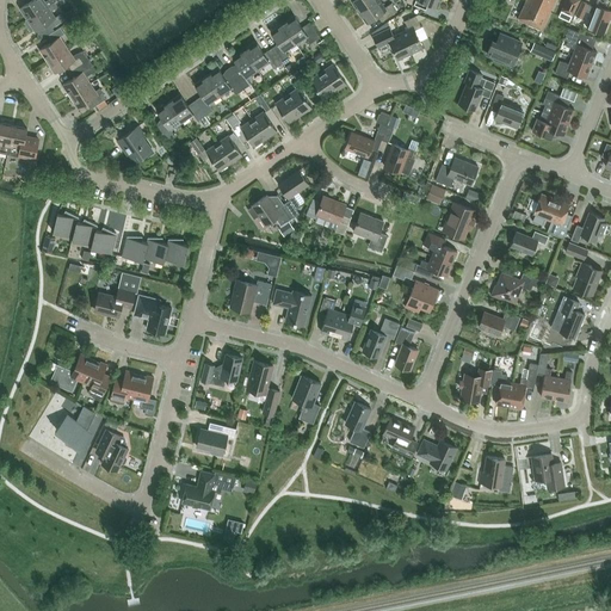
[(56,0),(45,0),(44,1),(43,0),(31,0),(19,8),(28,19),(48,6),(56,0)]
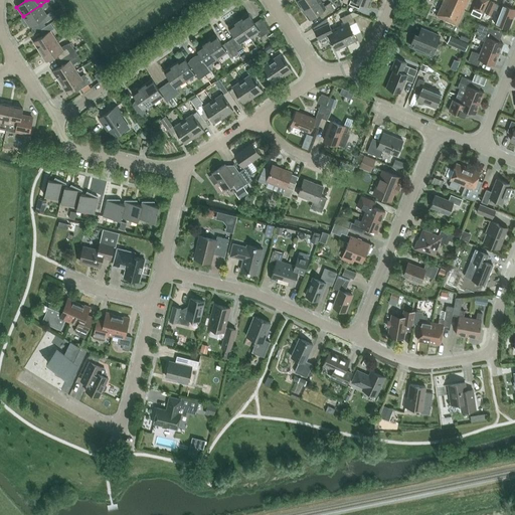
[(295,0),(303,10),(316,0),(295,0)]
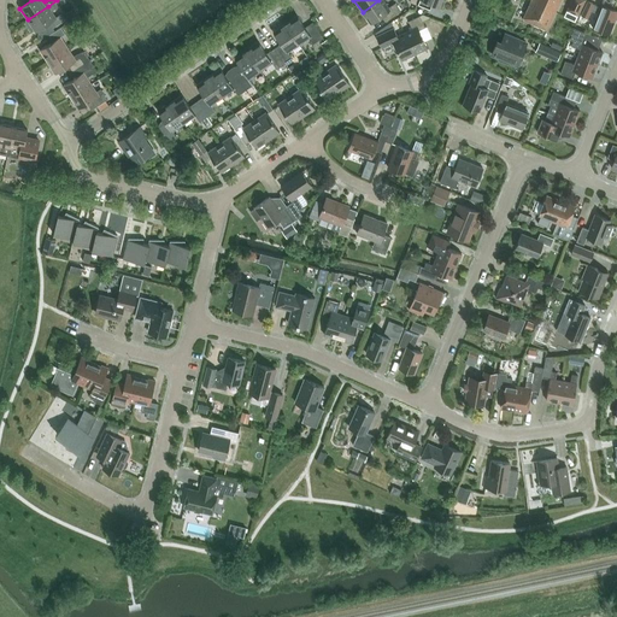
[(378,0),(363,12),(370,23),(382,16),(386,22),(400,11),(395,3),(388,7),(383,0),(378,0)]
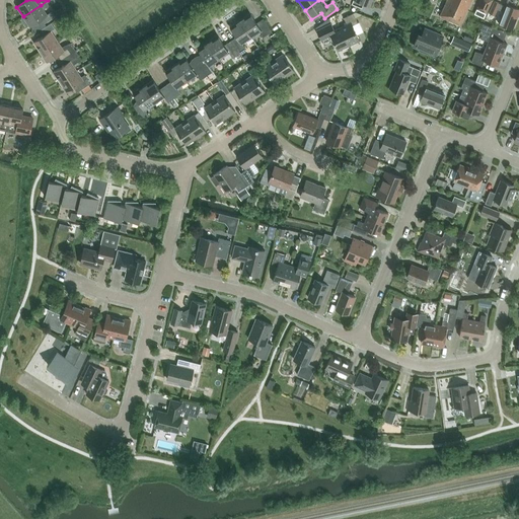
[(446,0),(440,16),(460,25),(470,0),(446,0)]
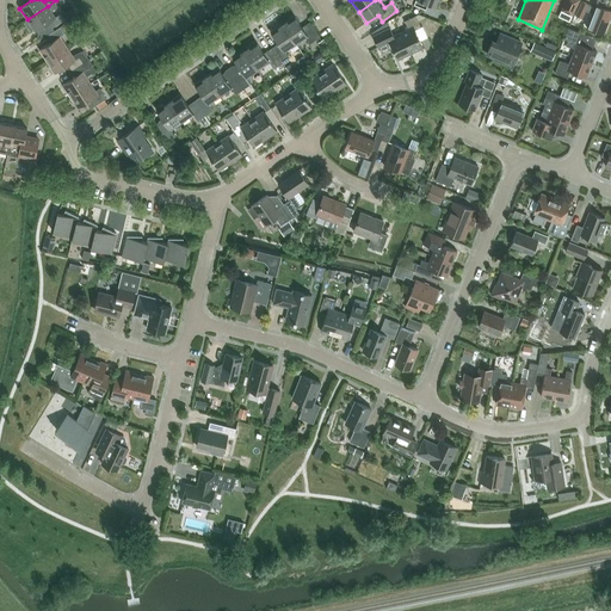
[(579,0),(563,0),(560,11),(572,16),(579,0)]
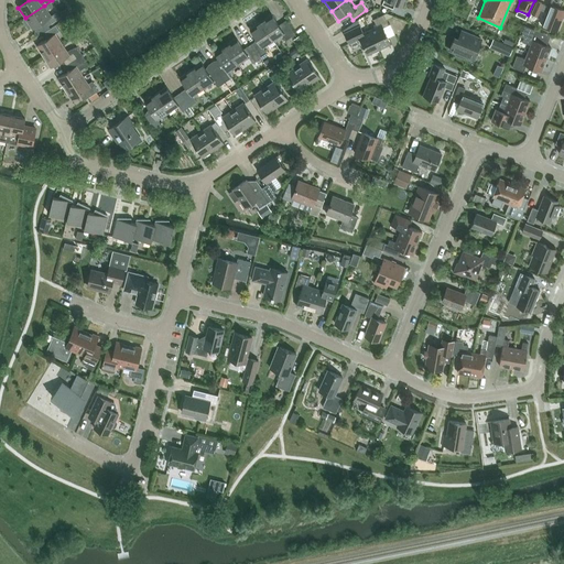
[(563,12),(563,9),(550,3),(549,7),(542,4),(543,3),(537,1),(531,13),(537,17),(540,10),(546,12),(542,25),(557,31),(563,12)]
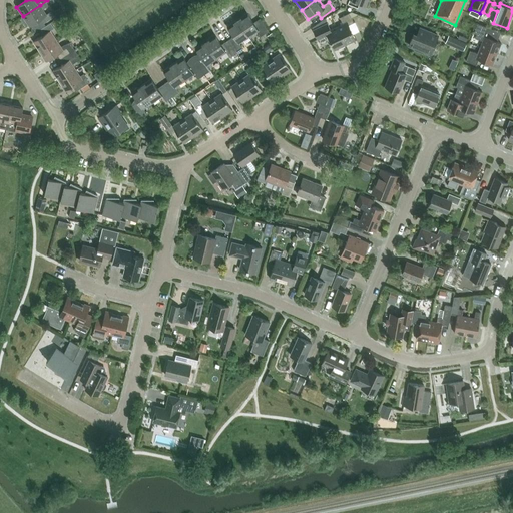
[(23,16),(29,26),(41,18),(44,23),(54,16),(51,11),(46,14),(40,5),(23,16)]
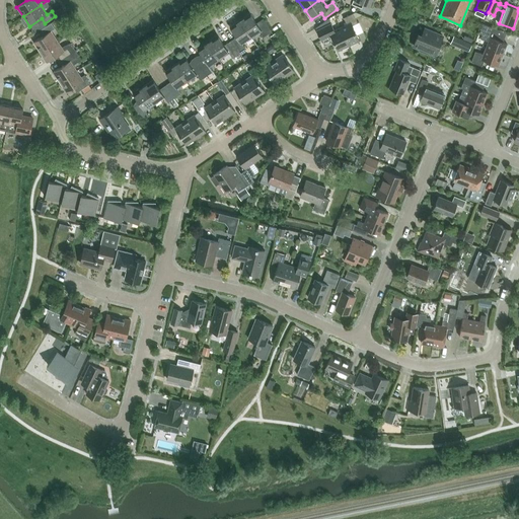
[(62,7),(57,11),(60,16),(65,12),(62,7)]
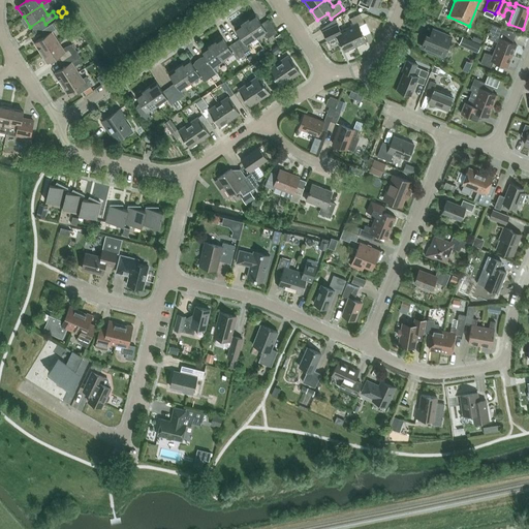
[(277,32),(268,19),(261,24),(254,13),(245,21),(256,37),(263,32),(268,38),(277,32)]
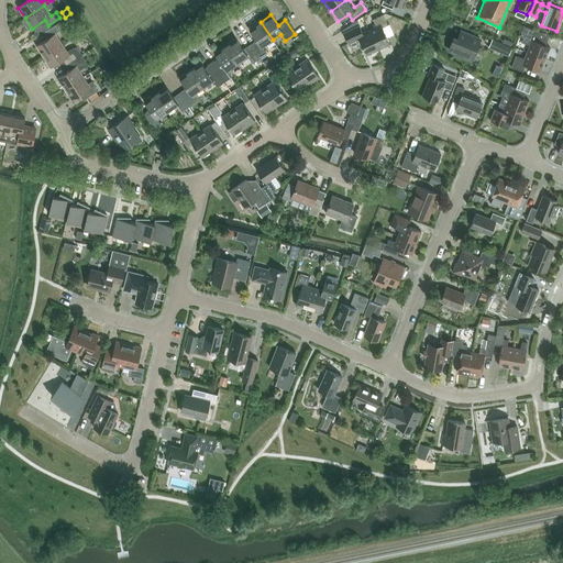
[(378,50),(390,44),(382,28),(387,24),(383,14),(373,19),(376,26),(370,30),(378,50)]
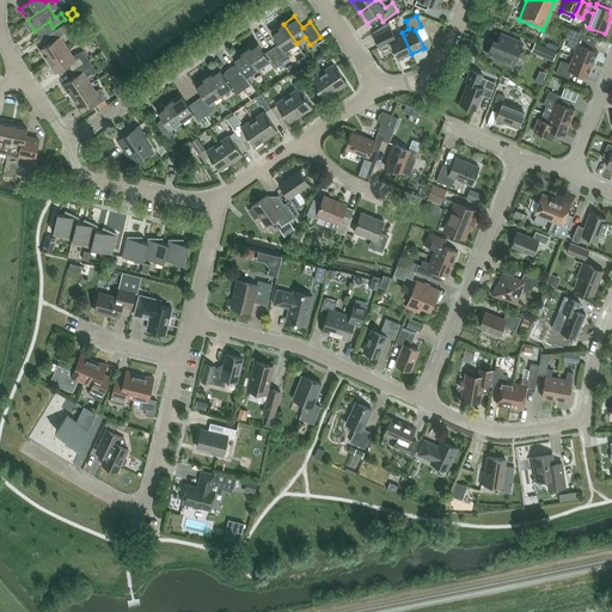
[(285,51),(297,43),(283,24),(271,32),(280,43),(271,48),(282,63),(289,57),(285,51)]
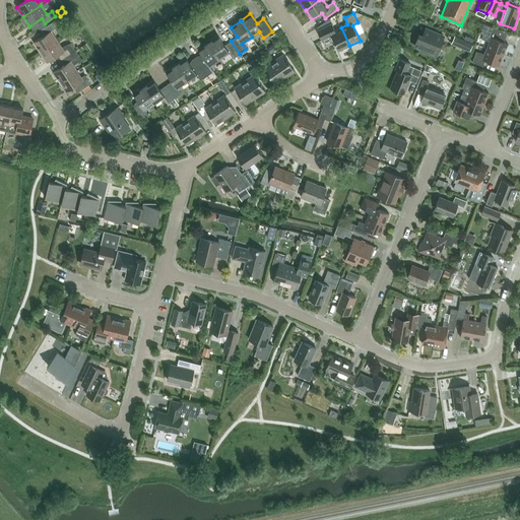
[(40,52),(57,41),(51,31),(55,28),(51,22),(41,29),(45,35),(34,42),(40,52)]
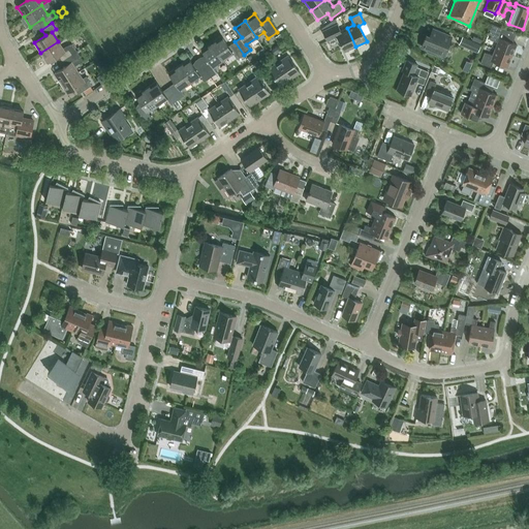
[(355,47),(347,28),(340,31),(337,24),(322,31),(328,40),(337,36),(344,52),(355,47)]
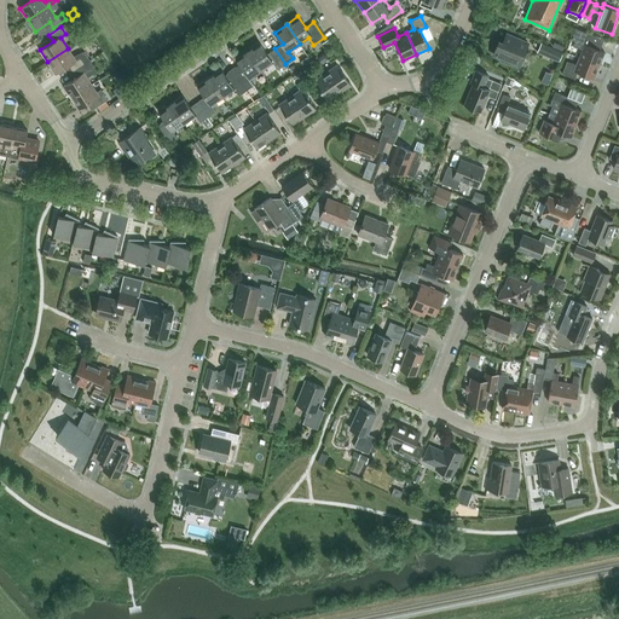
[(583,50),(579,57),(600,65),(605,52),(597,48),(601,39),(576,29),(572,40),(574,41),(573,46),(583,50)]
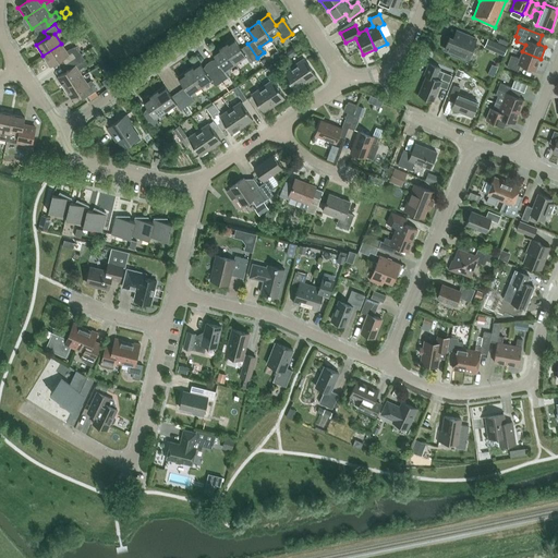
[(460,56),(468,59),(475,38),(457,31),(453,38),(450,37),(445,49),(452,52),(451,55),(459,58),(460,56)]
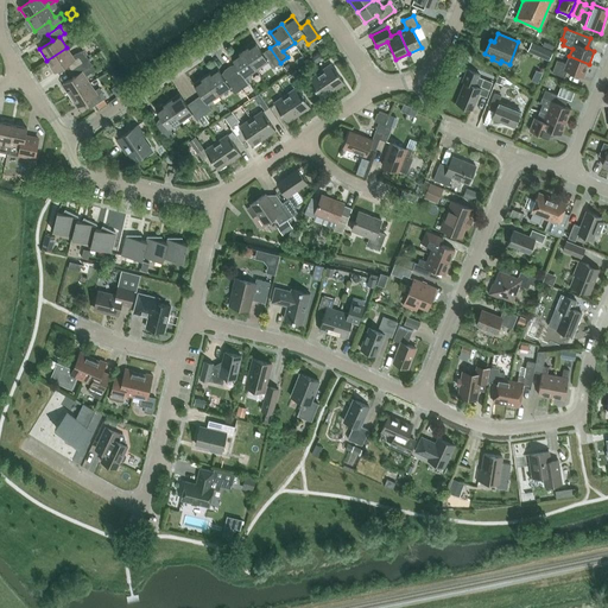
[(325,45),(321,38),(315,43),(320,50),(325,45)]
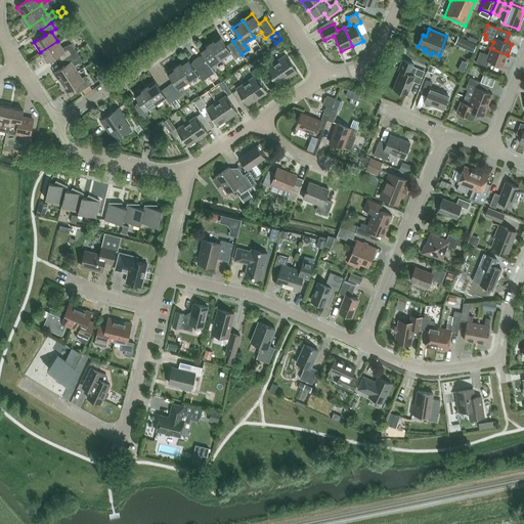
[(476,44),(457,35),(453,44),(473,52),(476,44)]
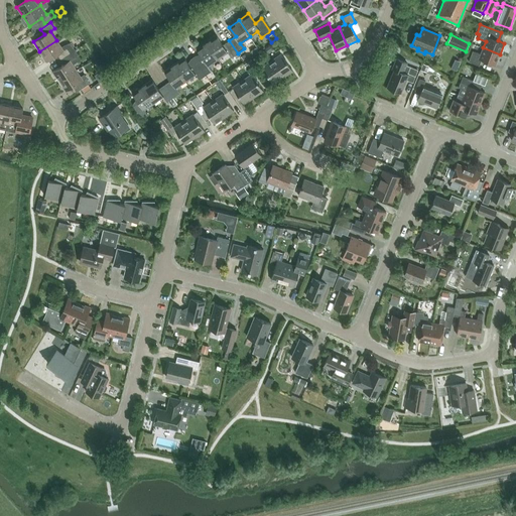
[(238,53),(229,40),(223,45),(216,35),(207,42),(218,58),(227,52),(231,57),(238,53)]
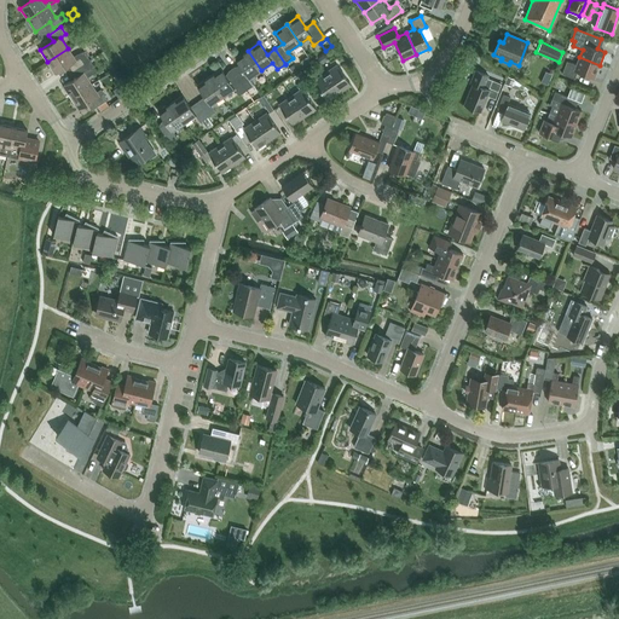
[(76,55),(73,56),(68,48),(47,62),(56,74),(68,65),(71,71),(90,61),(84,51),(76,55)]
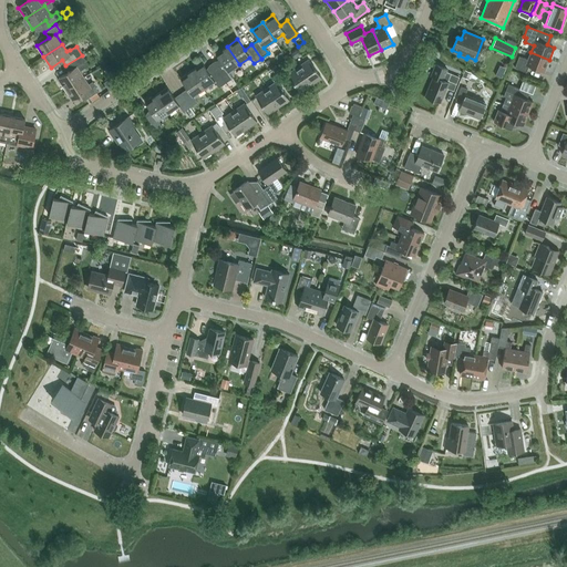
[(228,72),(239,64),(227,47),(216,53),(224,64),(216,69),(226,83),(233,78),(228,72)]
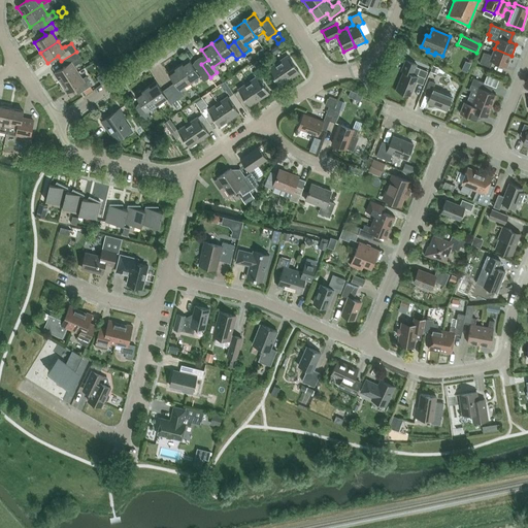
[(263,47),(256,52),(259,57),(266,53),(263,47)]
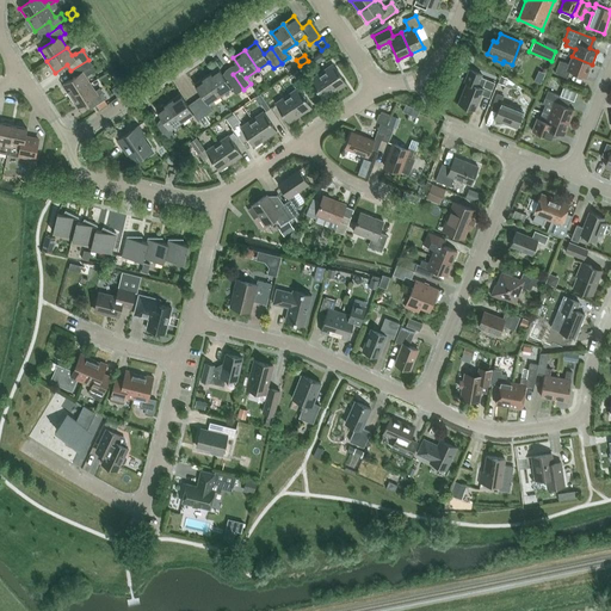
[(586,76),(592,65),(572,56),(569,65),(560,61),(555,73),(568,78),(571,71),(586,76)]
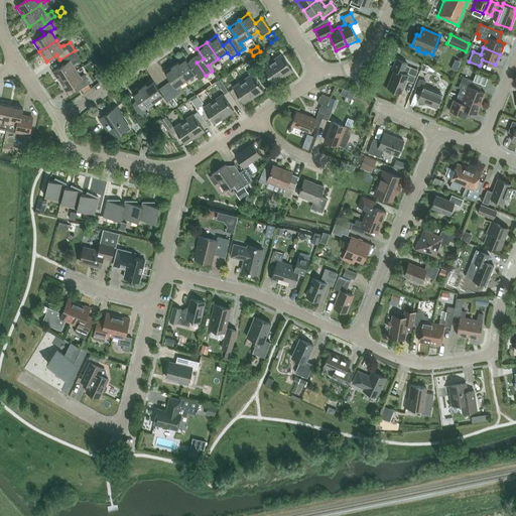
[(76,71),(73,65),(81,58),(75,50),(59,59),(63,65),(52,72),(59,82),(76,71)]
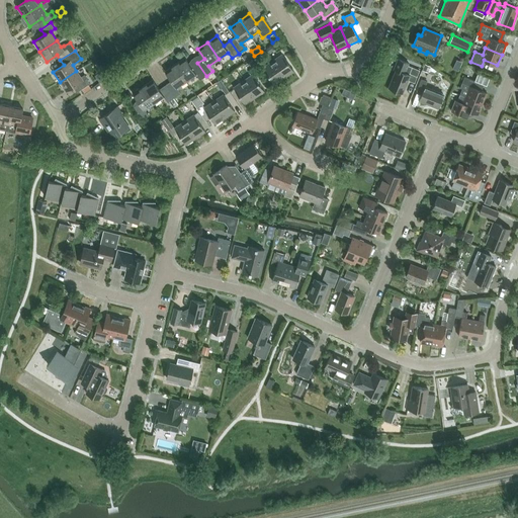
[(272,61),(283,77),(293,71),(282,54),(272,61)]
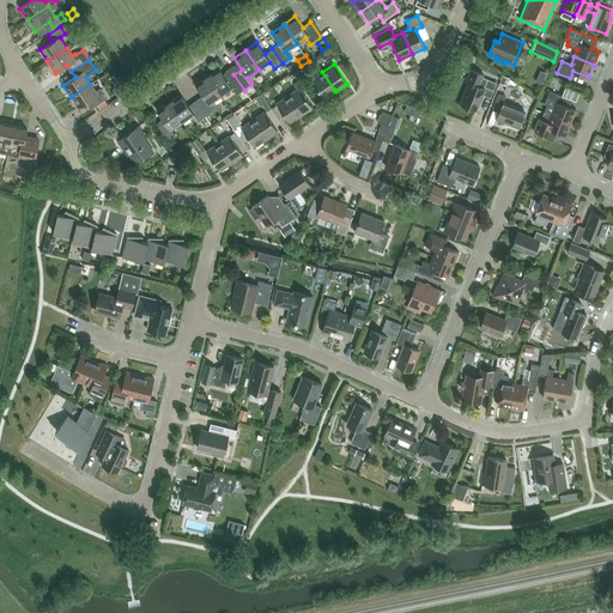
[(244,90),(234,74),(226,79),(219,68),(207,77),(220,96),(231,89),(236,95),(244,90)]
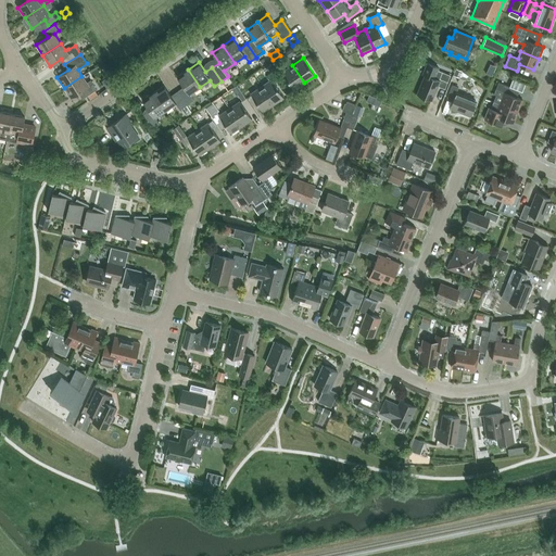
[(451,75),(438,70),(439,67),(428,63),(424,74),(426,75),(418,95),(431,100),(438,85),(445,88),(451,75)]
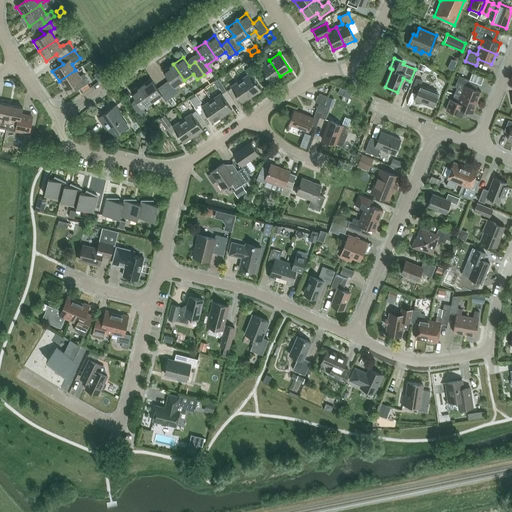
[(271,83),(280,76),(269,60),(260,66),(271,83)]
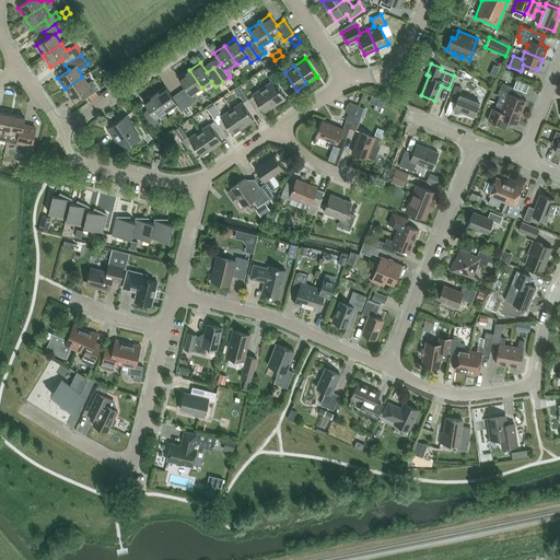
[(465,71),(458,69),(455,76),(462,79),(465,71)]
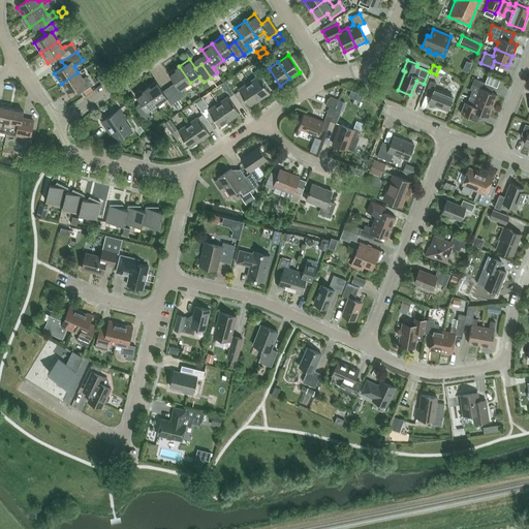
[(180,90),(190,83),(179,66),(168,72),(176,83),(168,87),(178,100),(184,95),(180,90)]
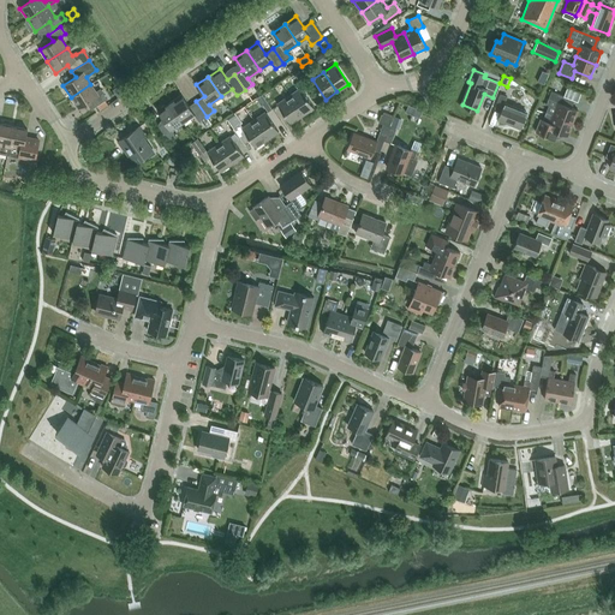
[(314,108),(303,91),(308,88),(302,78),(293,84),(298,90),(288,96),(302,115),(314,108)]
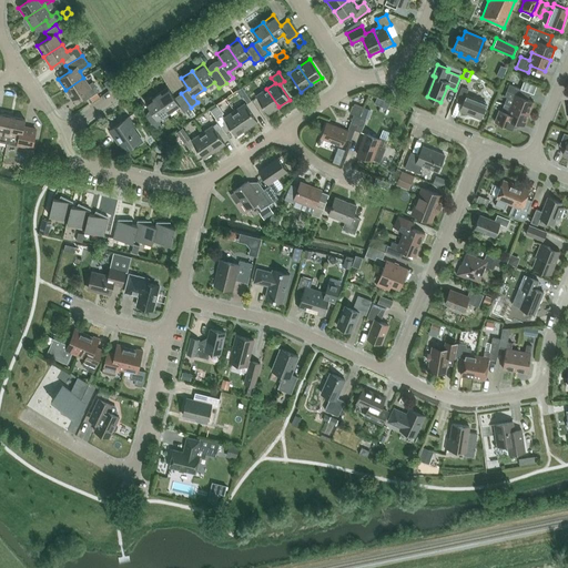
[(92,81),(88,84),(83,78),(66,90),(72,100),(83,92),(88,99),(99,91),(92,81)]
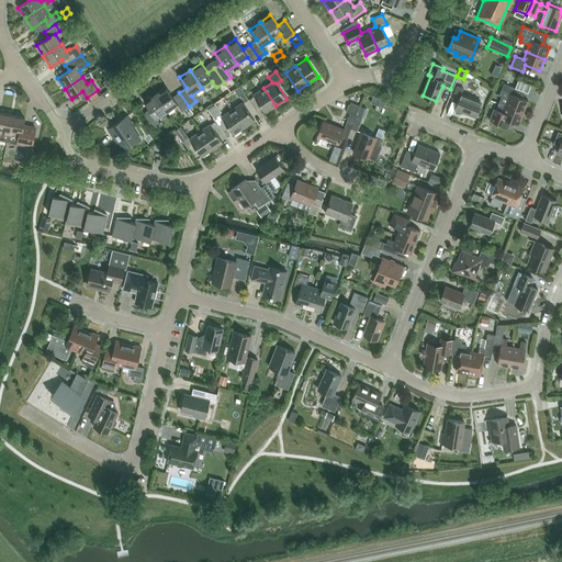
[(499,102),(524,112),(528,100),(513,94),(516,88),(504,83),(499,94),(502,96),(499,102)]
